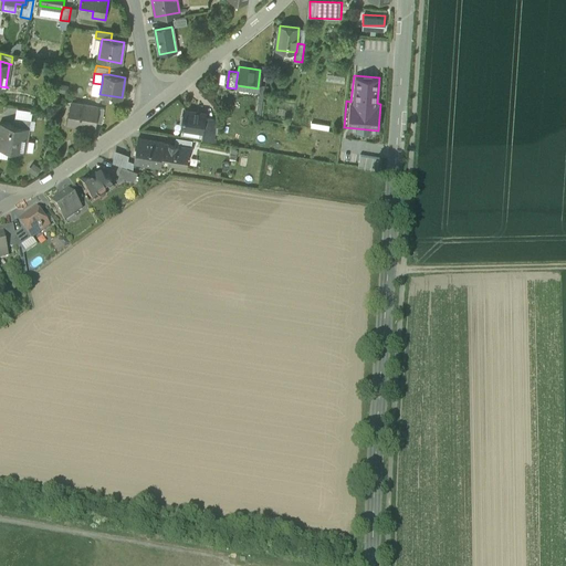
[(97,107),(71,103),(67,124),(94,128),(95,122),(97,107)]
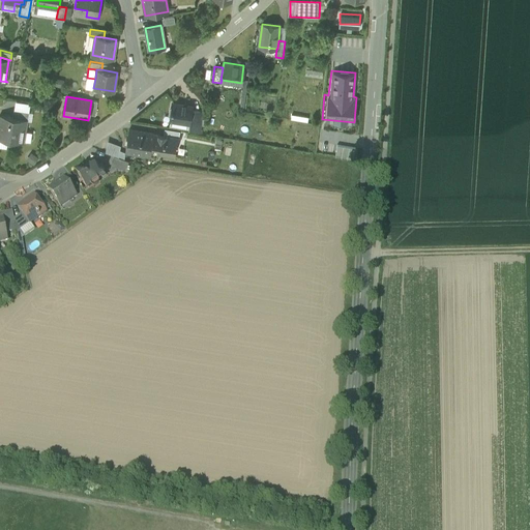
[(97,101),(91,100),(89,114),(95,115),(97,101)]
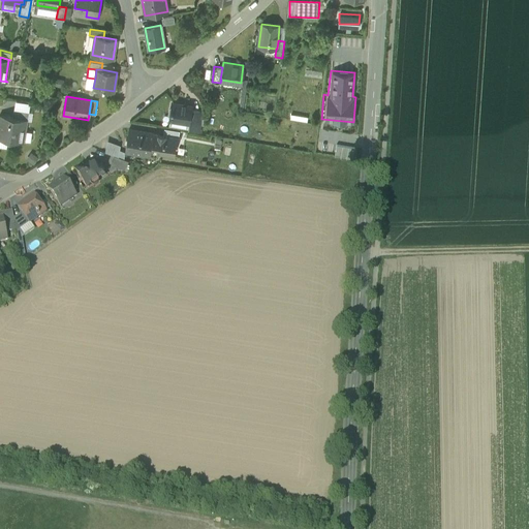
[(192,105),(173,102),(169,120),(189,123),(191,111),(192,105)]
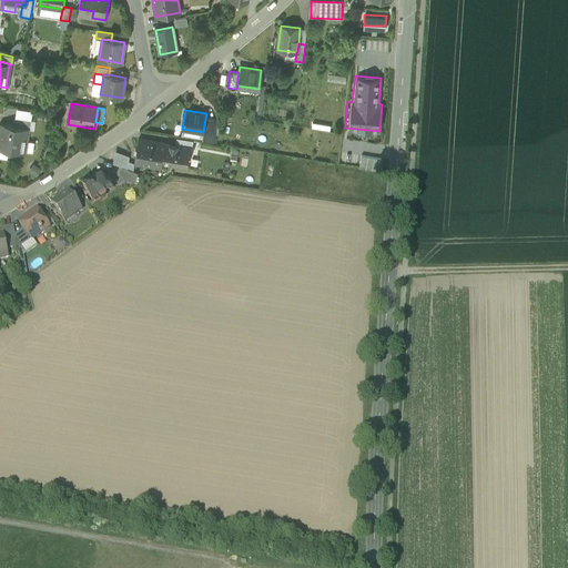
[(16,117),(14,117),(13,125),(30,128),(31,119),(26,119),(16,117)]
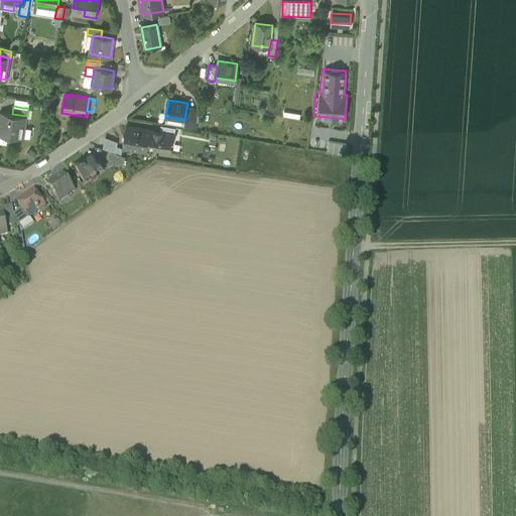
[(183,126),(197,128),(196,110),(186,108),(184,120),(183,126)]
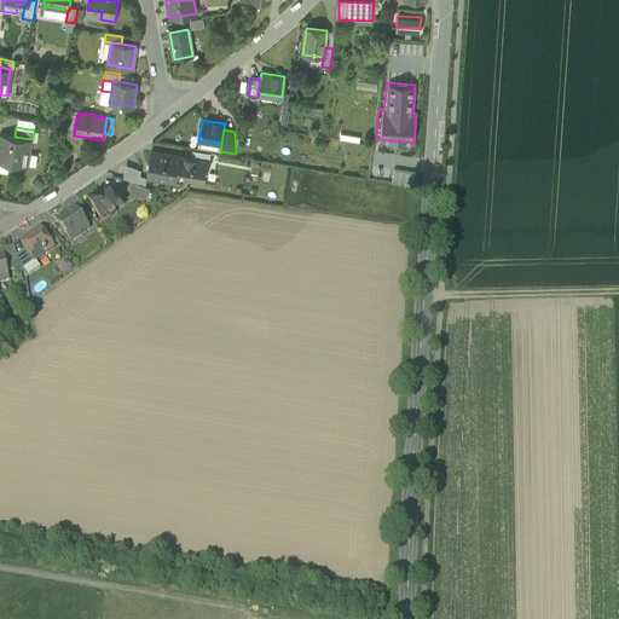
[(15,137),(0,133),(0,134),(0,136),(0,138),(0,144),(0,145),(0,161),(28,166),(28,165),(35,166),(38,154),(28,152),(30,140),(33,140),(33,139),(15,137)]
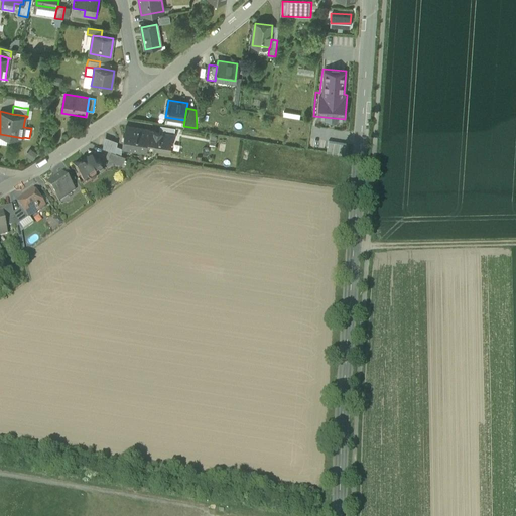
[(184,120),(165,117),(164,122),(183,126),(184,120)]
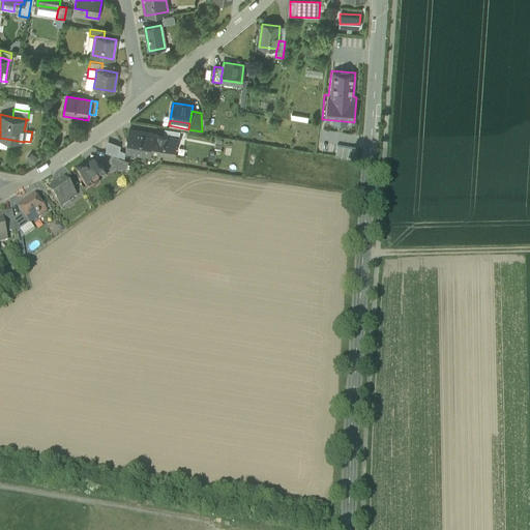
[(154,134),(129,129),(125,152),(150,156),(152,143),(154,134)]
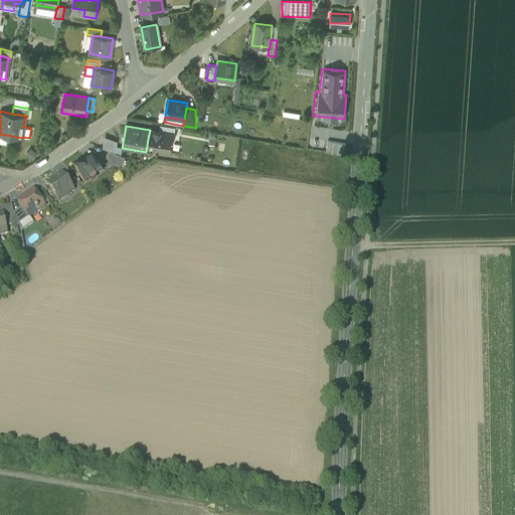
[(174,134),(150,130),(148,139),(154,140),(153,147),(169,149),(170,141),(172,141),(174,134)]
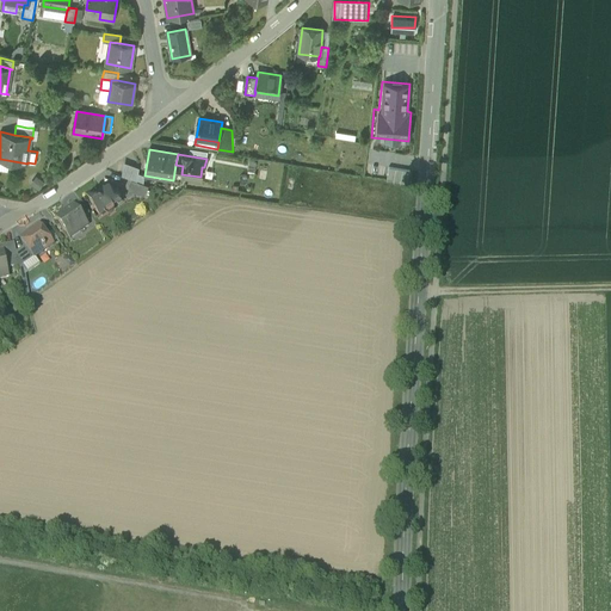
[(139,167),(124,162),(122,176),(136,180),(139,167)]
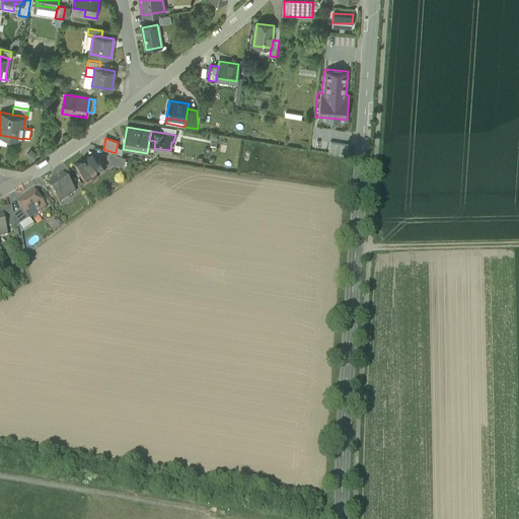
[(348,144),(330,141),(328,153),(346,156),(348,144)]
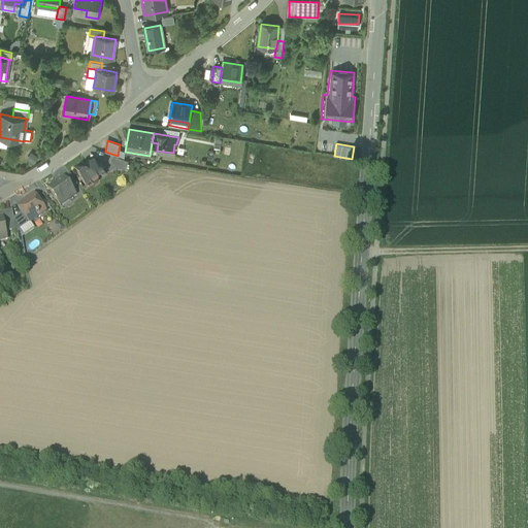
[(128,160),(113,155),(109,168),(124,173),(128,160)]
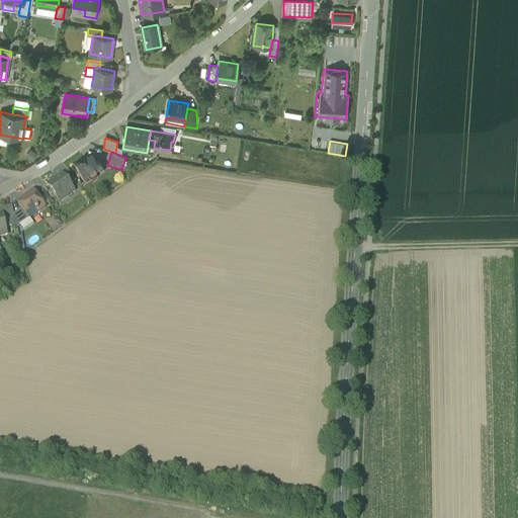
[(91,155),(73,168),(84,184),(104,170),(101,165),(102,162),(100,159),(96,159),(93,155),(91,155)]
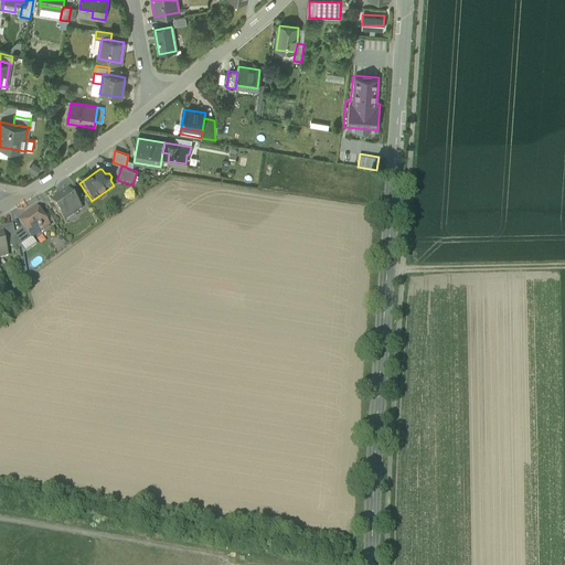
[(83,200),(74,188),(68,192),(77,203),(83,200)]
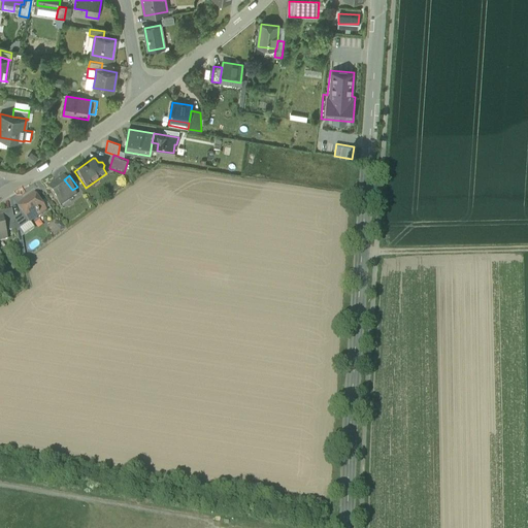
[(64,179),(64,178),(47,190),(61,207),(60,205),(74,195),(75,196),(76,196),(72,190),(64,179)]
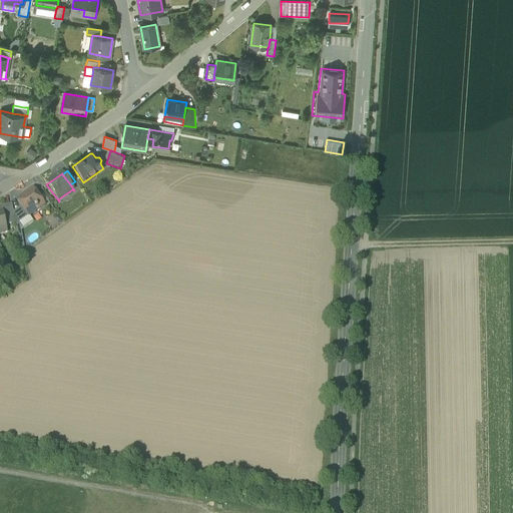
[(33,191),(17,202),(21,207),(29,217),(44,206),(40,200),(33,191)]
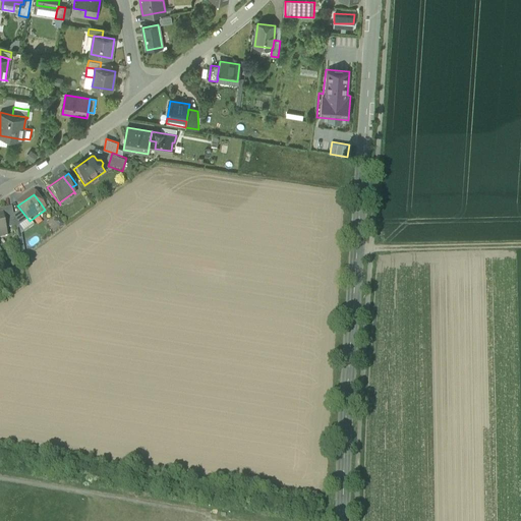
[(41,204),(45,210),(50,207),(46,199),(41,204)]
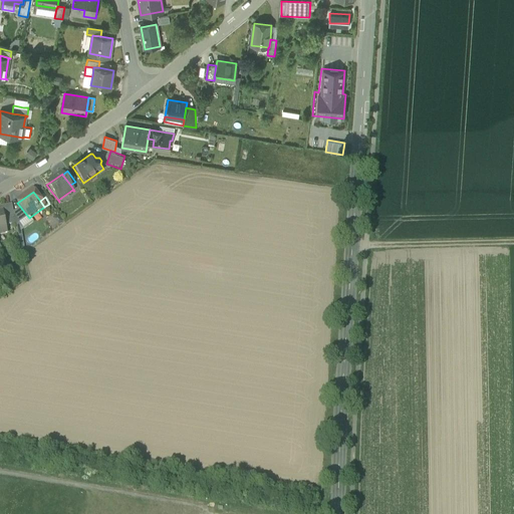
[(12,206),(0,208),(0,213),(0,214),(3,213),(5,221),(14,219),(13,214),(12,206)]
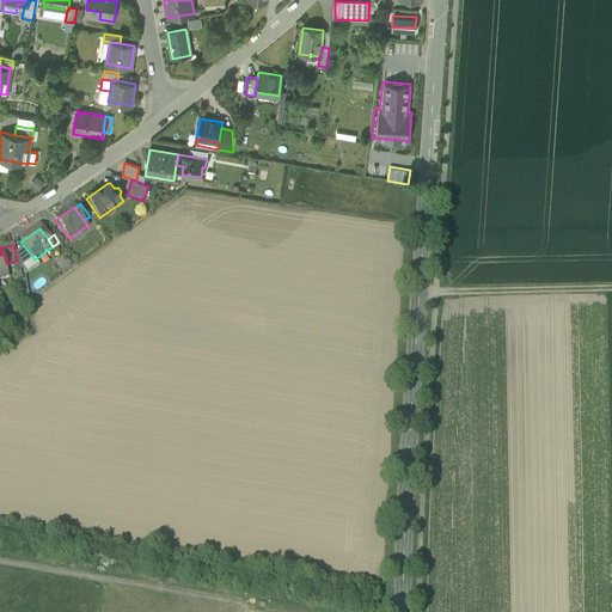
[(25,248),(16,255),(17,261),(19,270),(24,267),(35,259),(25,248)]
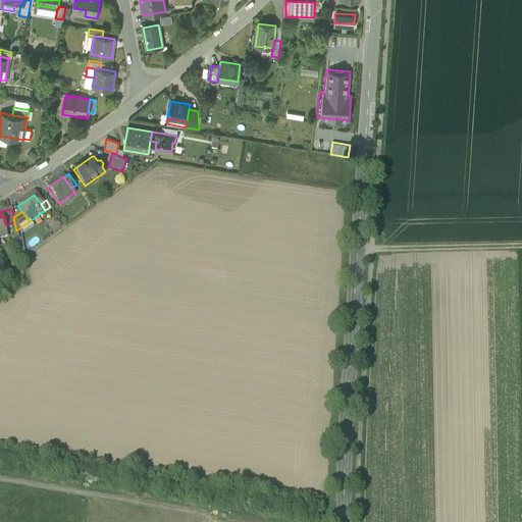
[(34,228),(30,221),(20,227),(25,235),(34,228)]
